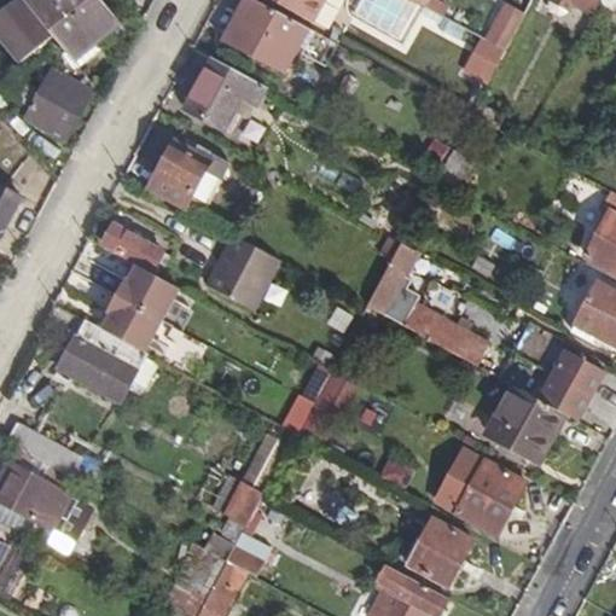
[(0,40),(17,62),(51,33),(28,4),(24,0),(10,0),(0,7),(0,40)]
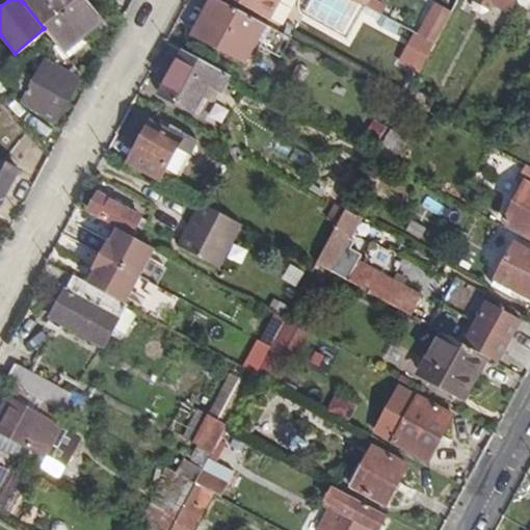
[(78,34),(80,32),(54,0),(28,0),(24,3),(44,28),(59,47),(78,34)]
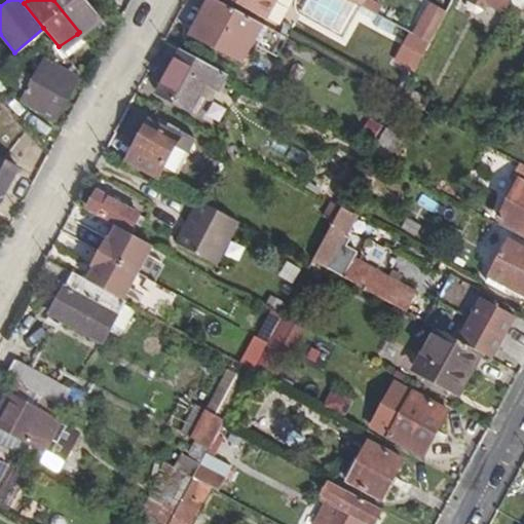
[(53,0),(79,32),(99,15),(86,0),(53,0)]
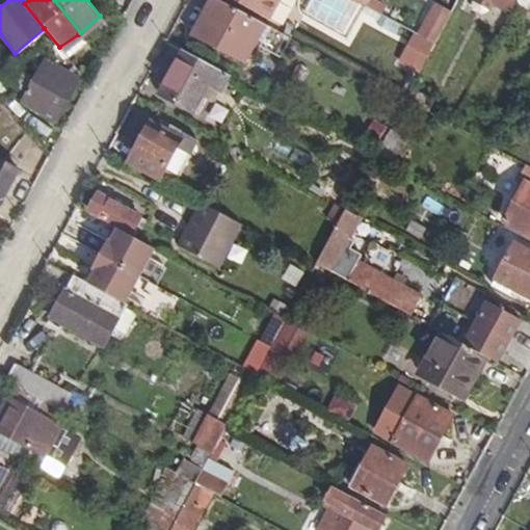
[(243,61),(264,24),(220,0),(209,0),(191,34),(243,61)]
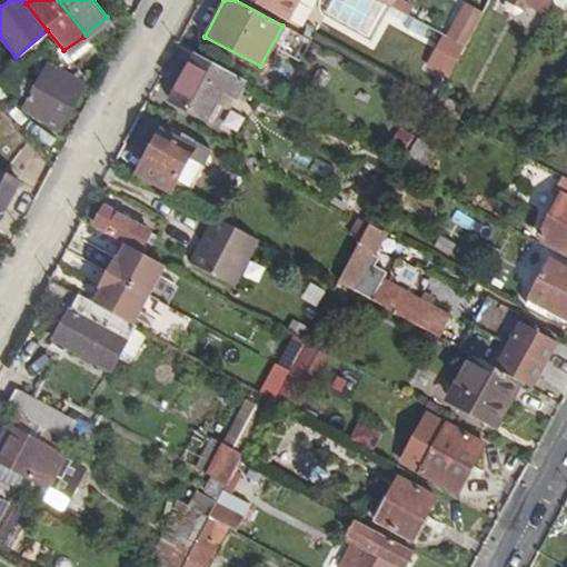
[(252,0),(287,19),(297,0),(252,0)]
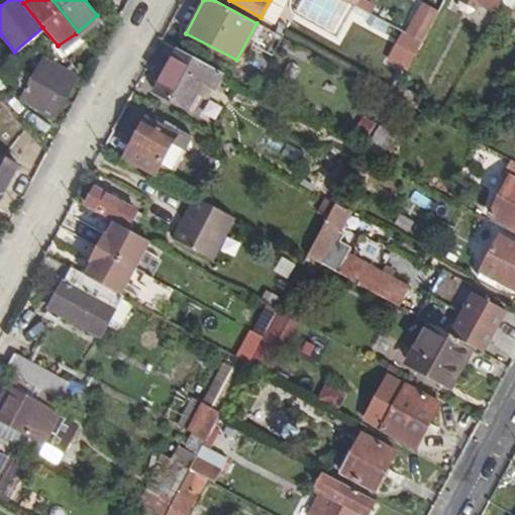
[(346,0),(353,3),(374,14),(378,7),(365,0),(346,0)]
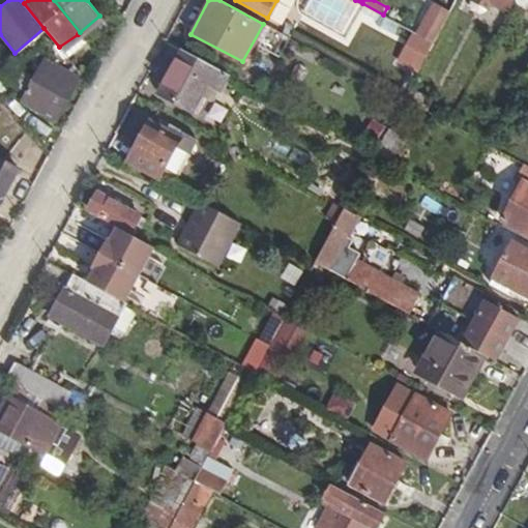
[(470,0),(468,4),(470,8),(474,11),(478,12),(484,12),(490,2),(503,10),(508,0),(470,0)]
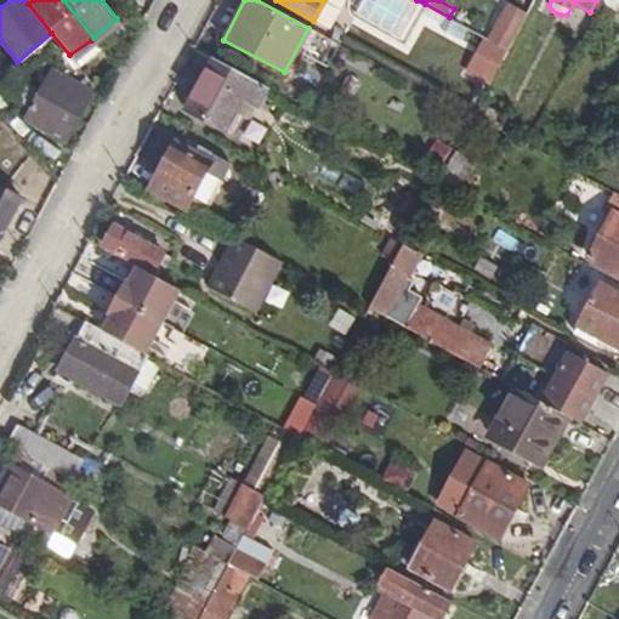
[(506,50),(526,15),(506,5),(488,39),(506,50)]
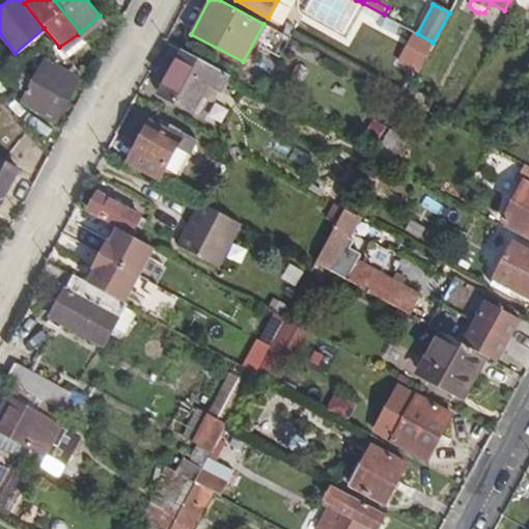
[(417,72),(433,43),(417,33),(413,31),(397,60),(417,72)]
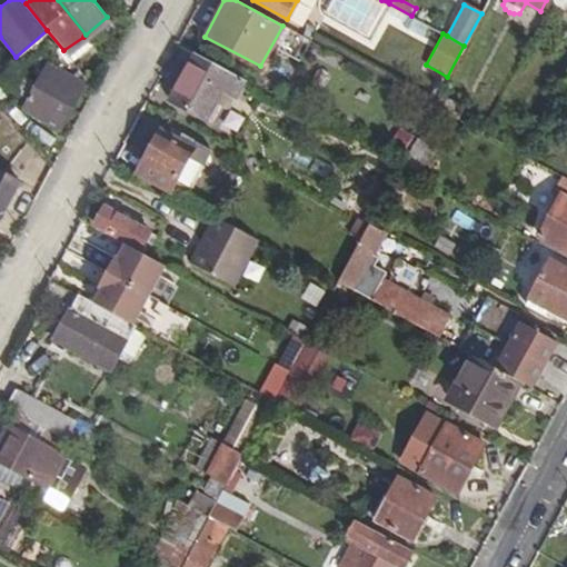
[(63,50),(72,60),(91,45),(83,37),(63,50)]
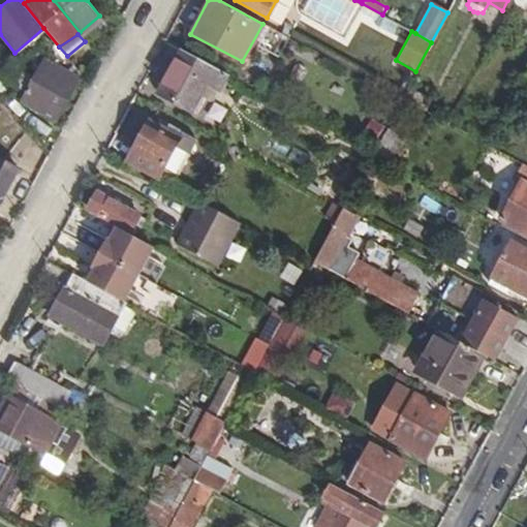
[(219,91),(227,73),(181,50),(160,92),(192,110),(206,84),(219,91)]
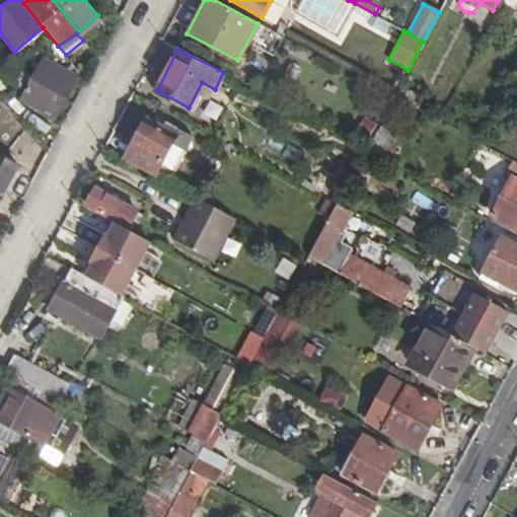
[(75,75),(42,56),(20,97),(54,117),(75,75)]
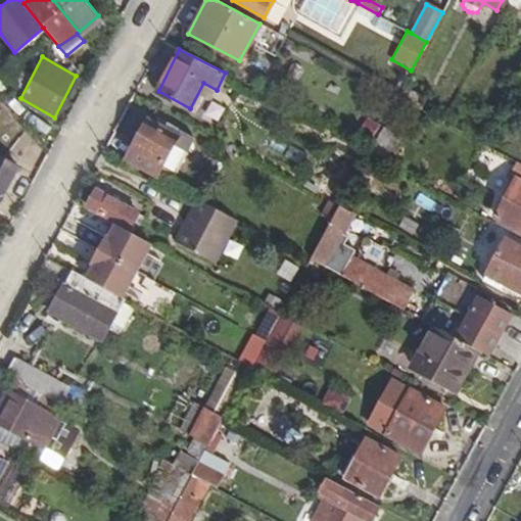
[(400,89),(396,96),(419,108),(423,101),(400,89)]
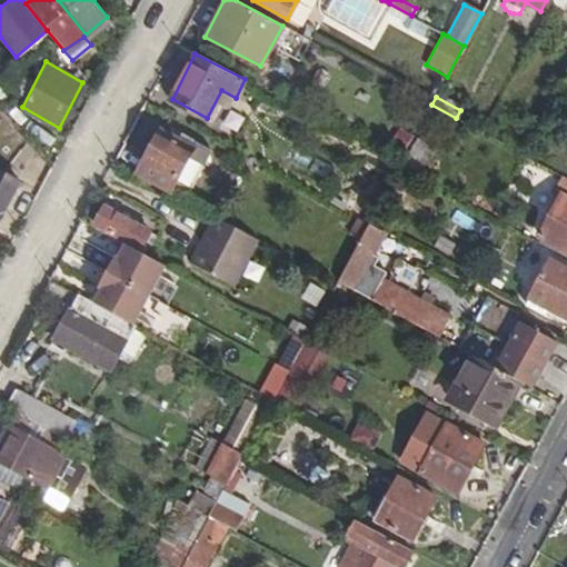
[(137,173),(169,190),(176,179),(189,187),(210,147),(197,140),(165,122),(137,173)]
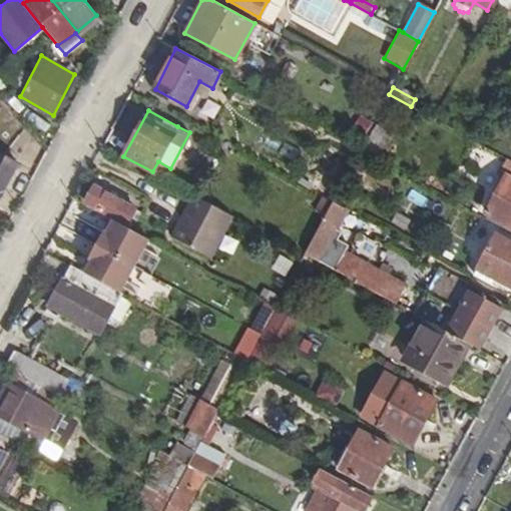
[(365,146),(378,153),(391,132),(376,123),(365,146)]
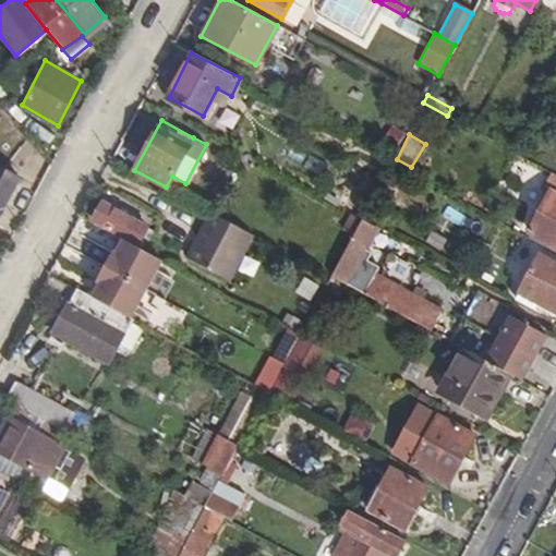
[(391,160),(386,171),(407,182),(412,172),(391,160)]
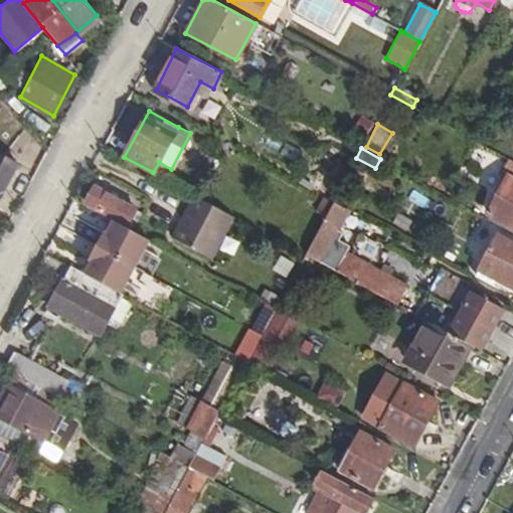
[(0,194),(17,163),(0,153),(0,194)]
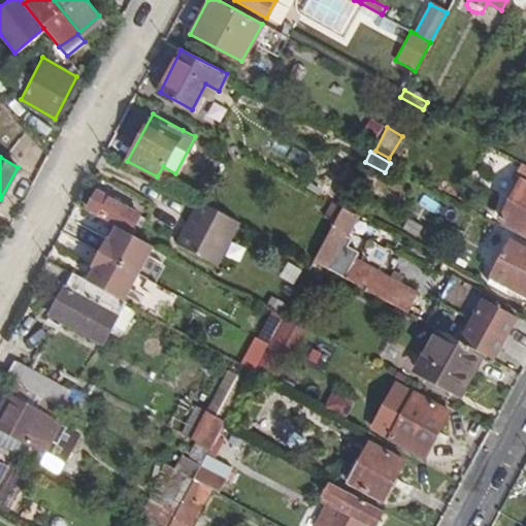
[(525,231),(525,165),(522,163),(514,179),(519,182),(500,218),(525,231)]
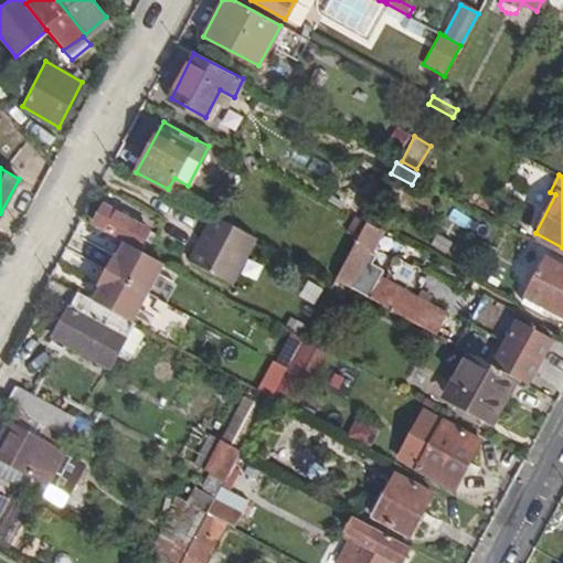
[(363,192),(374,200),(382,187),(370,179),(363,192)]
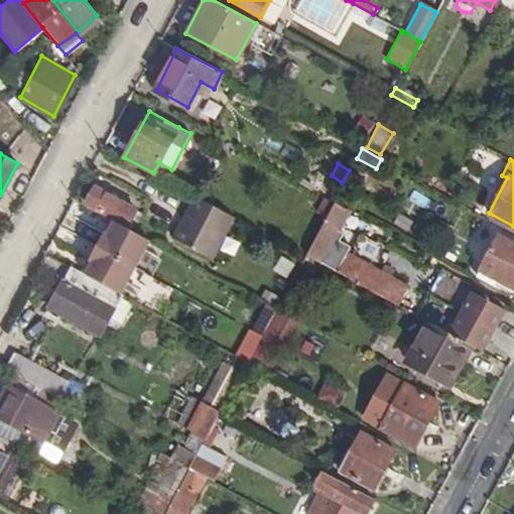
[(129,219),(135,222),(139,211),(94,186),(86,202),(127,225),(129,219)]
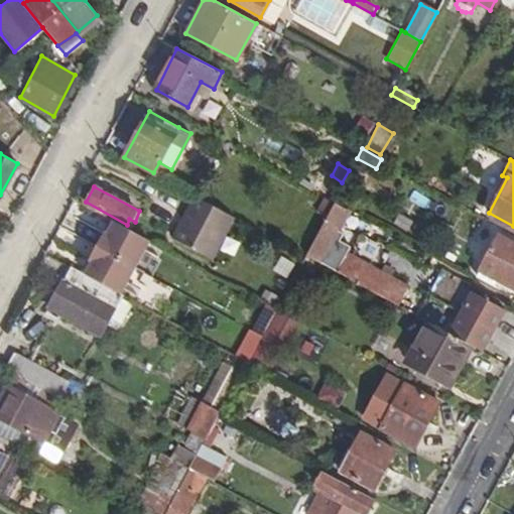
[(210,257),(232,215),(194,195),(172,236),(210,257)]
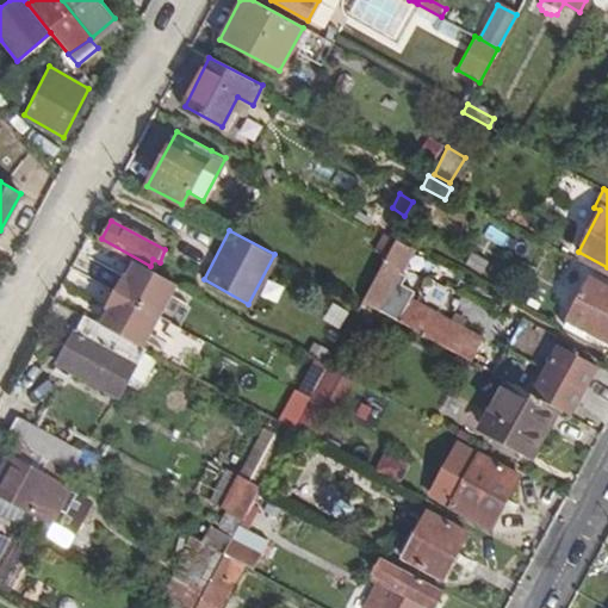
[(376,249),(385,255),(392,240),(384,235),(376,249)]
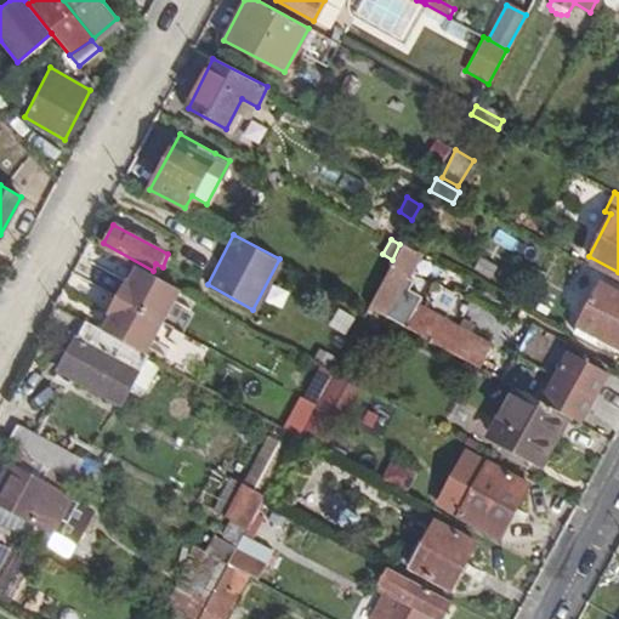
[(392,260),(367,306),(385,316),(392,302),(396,295),(414,305),(426,282),(409,272),(420,251),(402,242),(399,244),(392,260)]
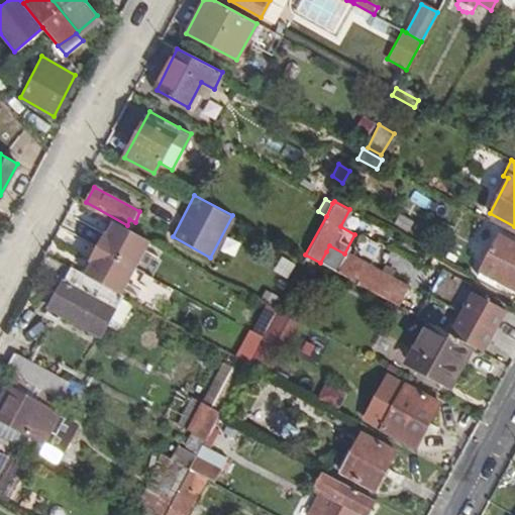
[(479,241),(491,248),(503,225),(491,218),(479,241)]
